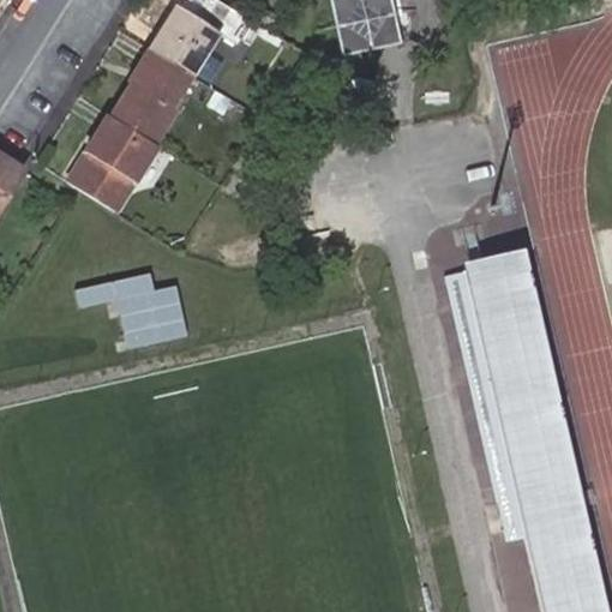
[(177,0),(147,48),(189,75),(215,33),(220,36),(233,45),(247,22),(229,9),(215,0),(177,0)]
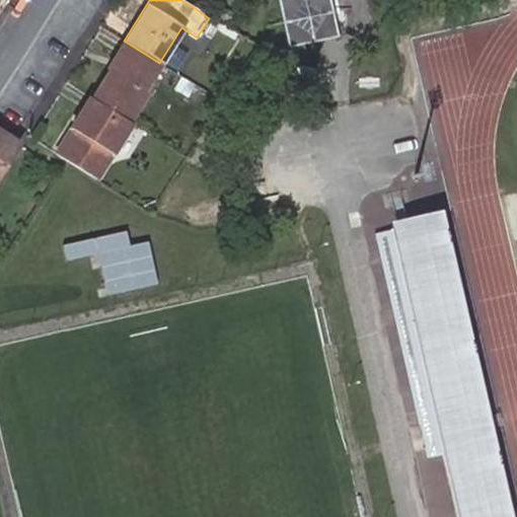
[(270,0),(281,44),(331,30),(324,0),(270,0)]
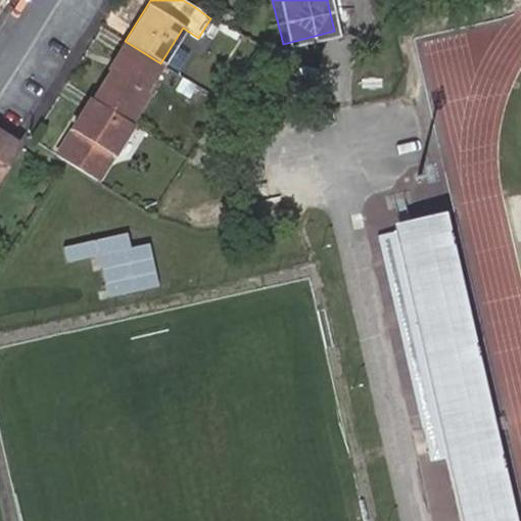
[(183,28),(160,63),(164,66),(187,31),(183,28)]
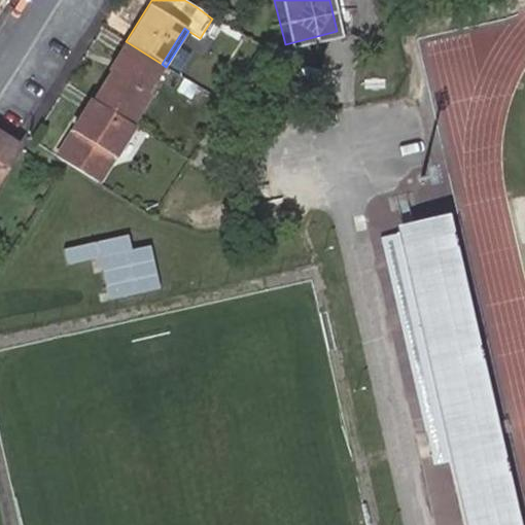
[(162,64),(126,41),(107,69),(110,72),(93,99),(128,121),(146,95),(143,92),(162,64)]
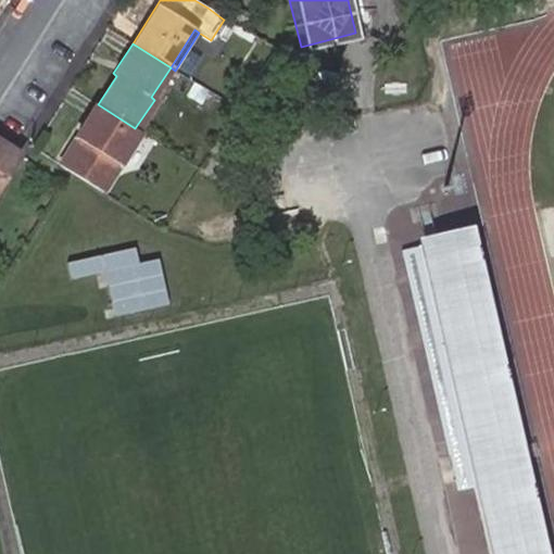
[(95,102),(57,163),(99,190),(137,130),(135,128),(98,104),(95,102)]
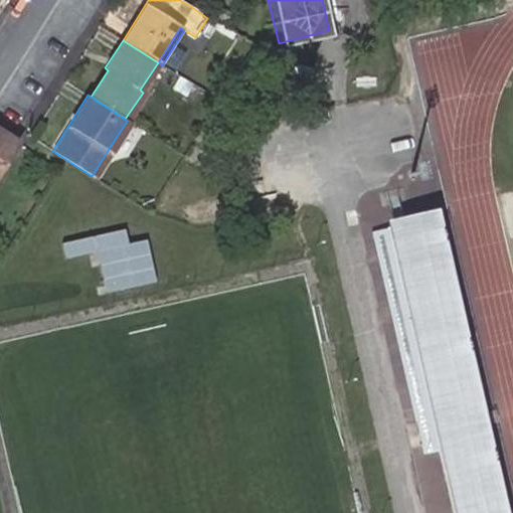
[(0,179),(20,147),(0,133),(0,179)]
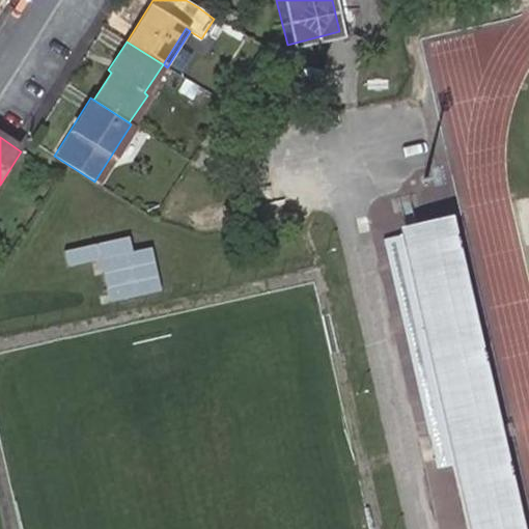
[(526,528),(458,223),(402,235),(468,528),(526,528)]
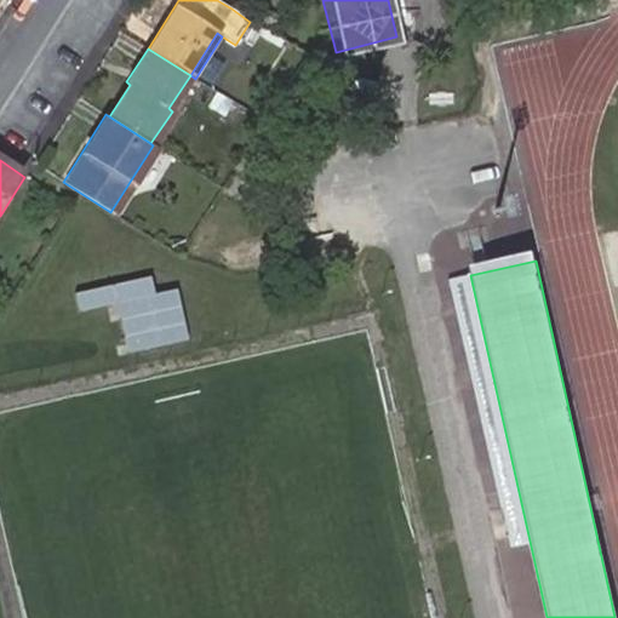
[(125,303),(131,350),(193,341),(184,286),(160,290),(158,276),(80,287),(84,308),(125,303)]
